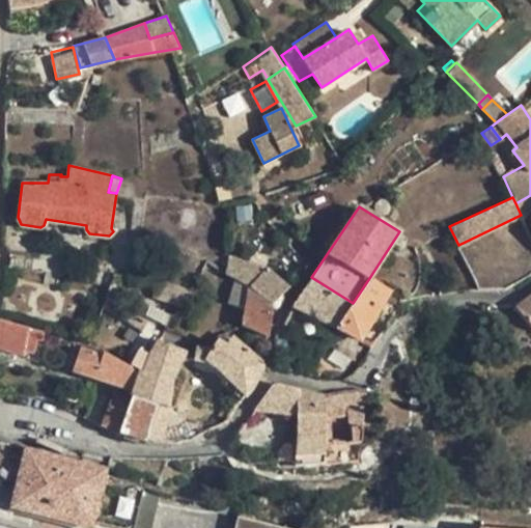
[(251,251),(249,259),(260,262),(263,255),(251,251)]
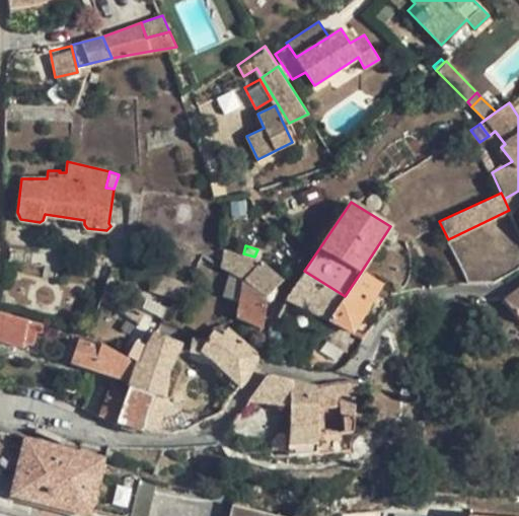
[(225,248),(222,266),(231,271),(244,280),(265,297),(271,300),(280,288),(277,286),(283,280),(262,259),(254,256),(243,253),(225,248)]
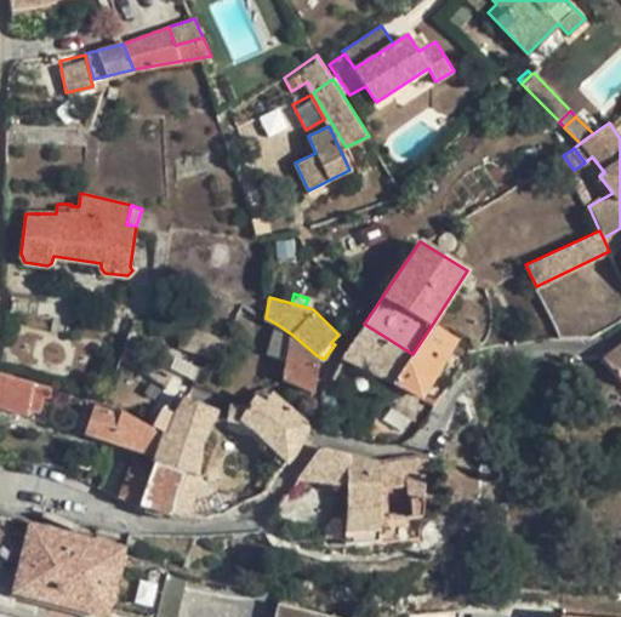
[(288,358),(284,378),(312,392),(317,355),(292,335),(277,324),(268,352),(288,358)]
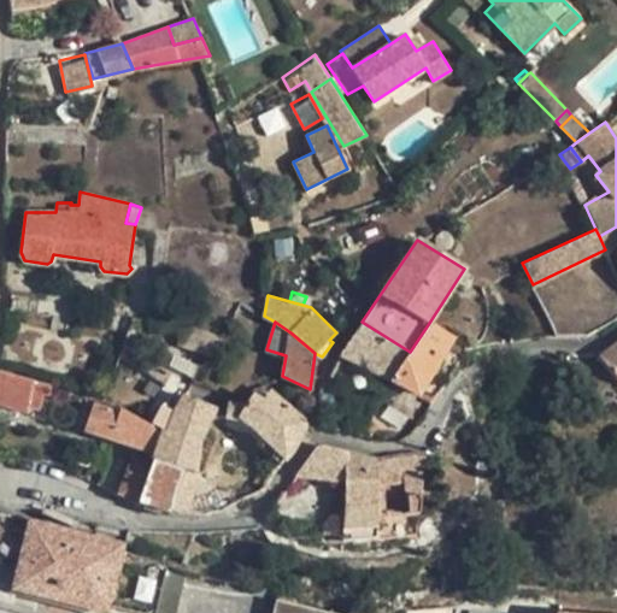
[(339,353),(392,379),(410,352),(362,322),(339,353)]
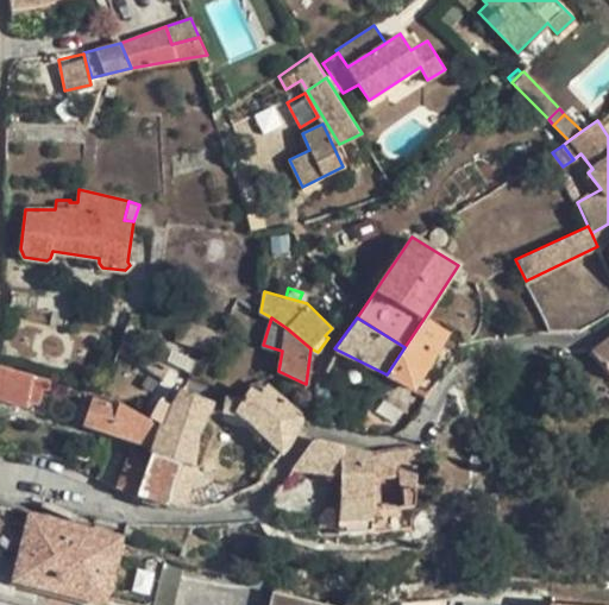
[(413,389),(447,333),(424,319),(405,347),(387,375),(413,389)]
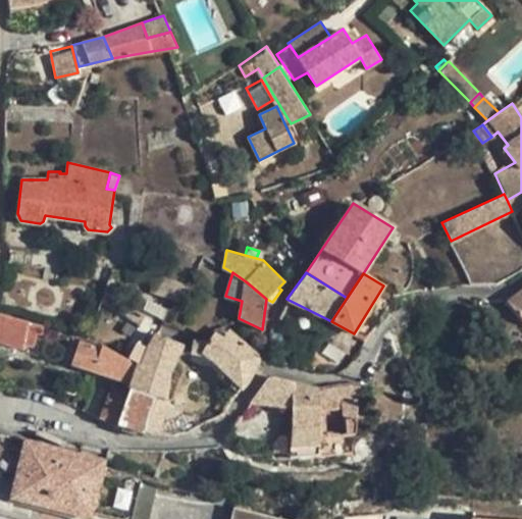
[(150,289),(177,299),(187,284),(176,280),(154,274),(150,289)]
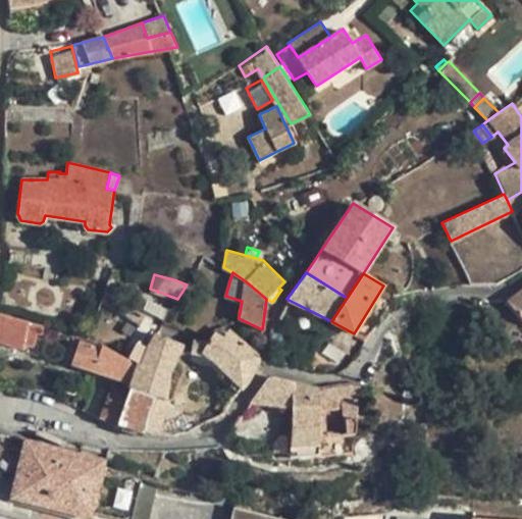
[(521,289),(507,301),(521,319),(521,289)]
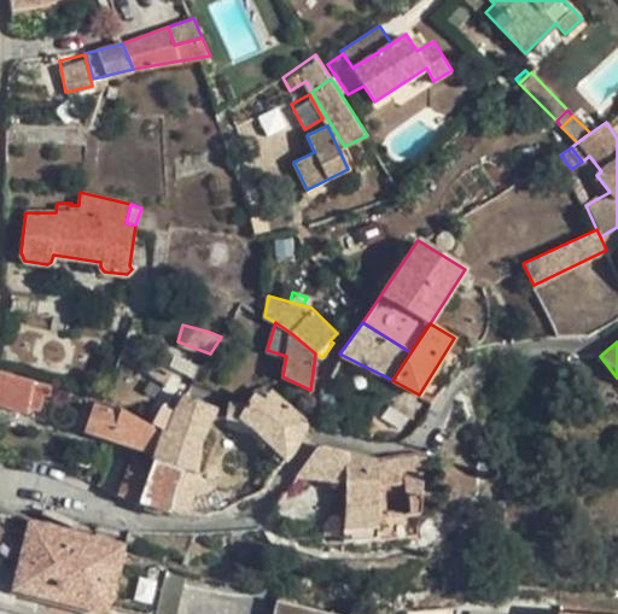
[(50,395),(52,384),(0,370),(0,404),(28,413),(29,407),(40,409),(44,392),(50,395)]
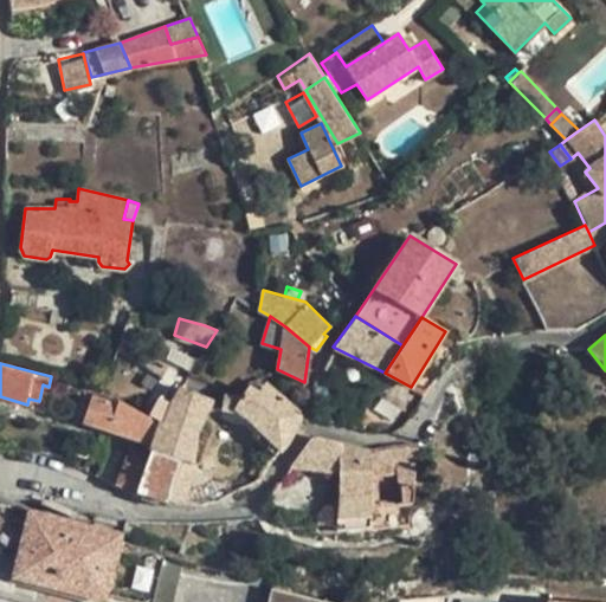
[(268,448),(275,455),(287,442),(298,420),(297,413),(266,384),(260,395),(250,389),(245,396),(237,409),(250,420),(264,433),(274,444),(268,448)]
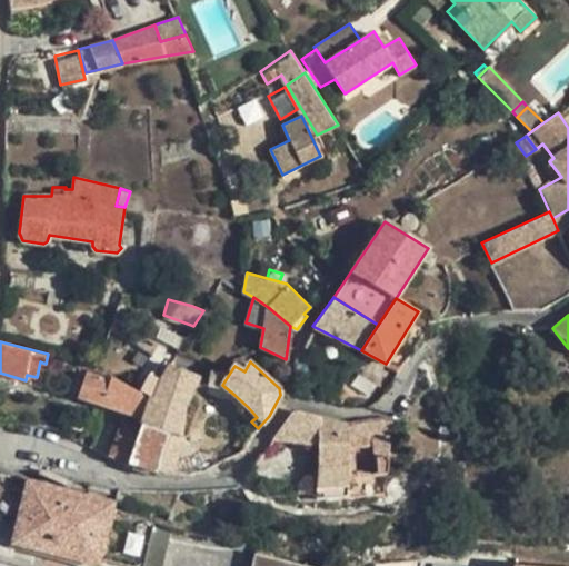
[(152,370),(140,391),(150,396),(141,423),(171,433),(157,469),(159,470),(189,474),(206,469),(216,464),(180,436),(185,408),(193,388),(202,376),(170,363),(162,375),(152,370)]
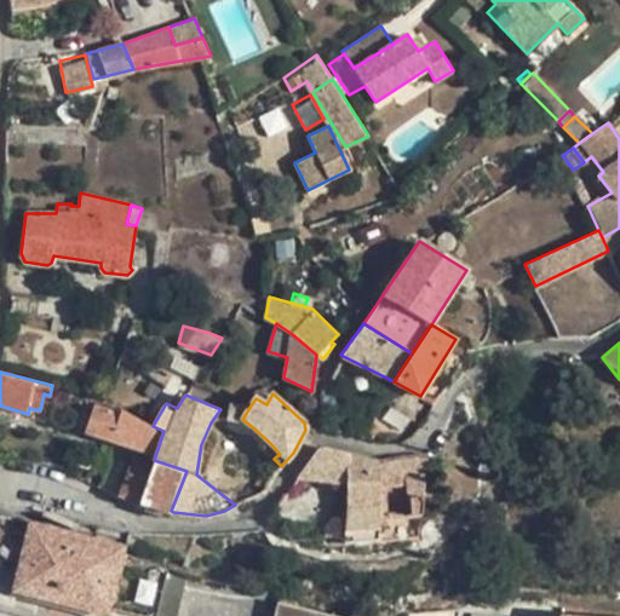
[(120,412),(121,408),(104,399),(97,397),(95,404),(120,412)]
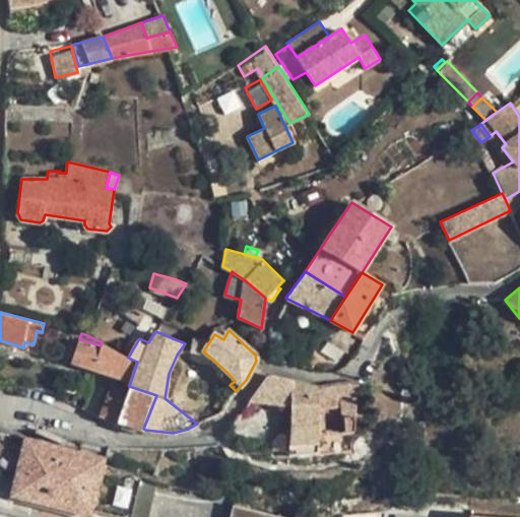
[(113,382),(100,415),(117,423),(129,386),(137,362),(128,358),(102,342),(101,345),(79,339),(72,363),(124,379),(122,386),(113,382)]
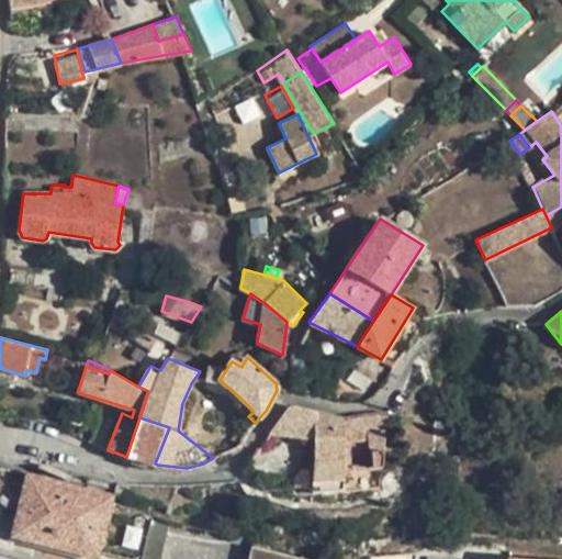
[(227,368),(208,367),(206,377),(220,380),(227,368)]
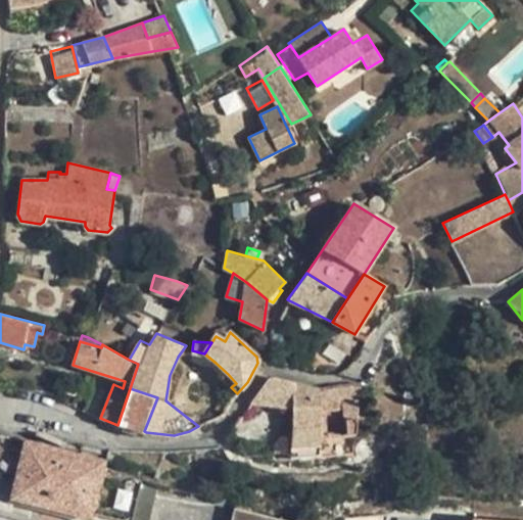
[(311,356),(304,367),(312,371),(318,360),(311,356)]
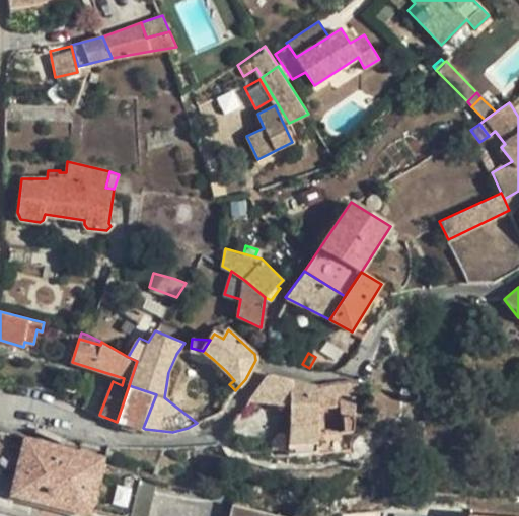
[(221,376),(229,384),(234,380),(226,371),(221,376)]
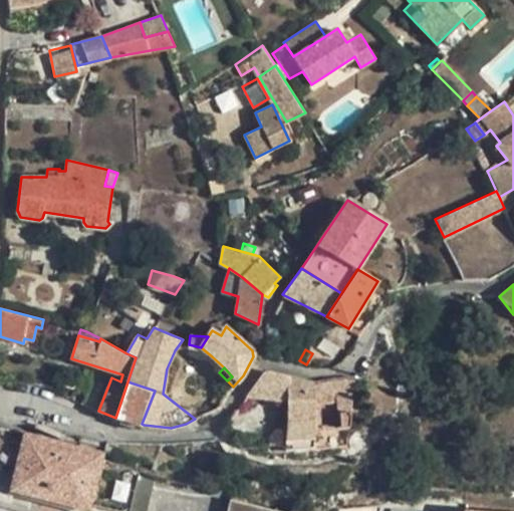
[(321,427),(349,429),(353,378),(329,379),(316,384),(265,370),(261,373),(246,396),(287,401),(288,424),(285,451),(314,449),(315,433),(321,432),(321,427)]
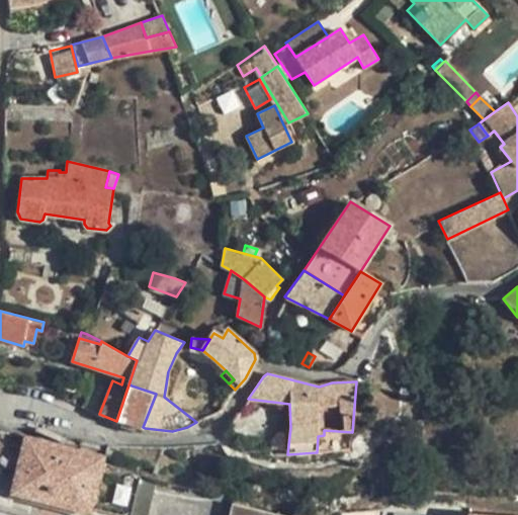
[(142,430),(143,427),(156,394),(128,384),(116,421),(142,430)]
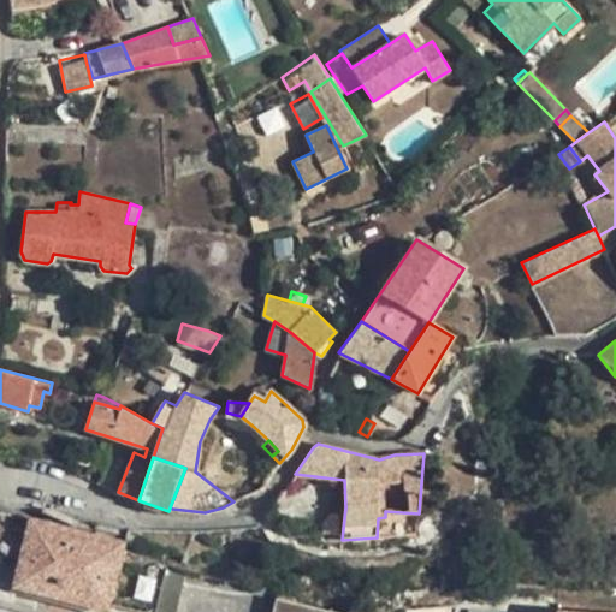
[(0,557),(19,560),(12,588),(16,589),(107,611),(110,601),(153,611),(160,586),(181,592),(184,572),(123,548),(124,540),(30,517),(0,511),(0,557)]
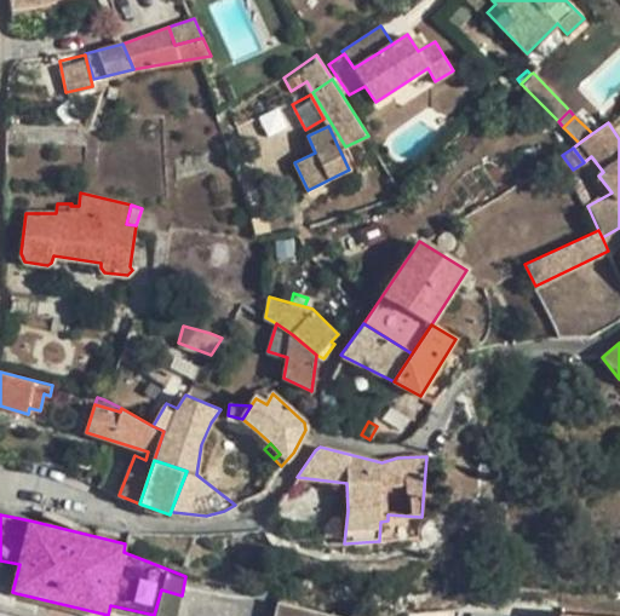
[(425,519),(423,523),(422,527),(422,531),(423,535),(426,537),(430,539),(435,539),(438,537),(441,534),(443,530),(442,525),(441,522),(437,519),(434,518),(429,518),(425,519)]
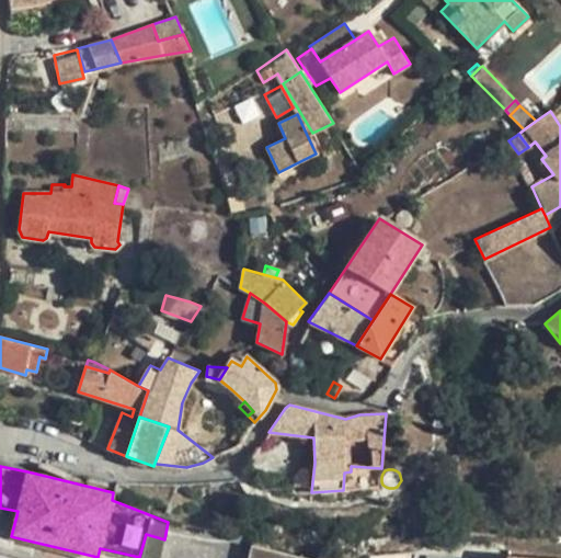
[(0,508),(0,542),(12,546),(14,537),(11,536),(18,511),(0,508)]
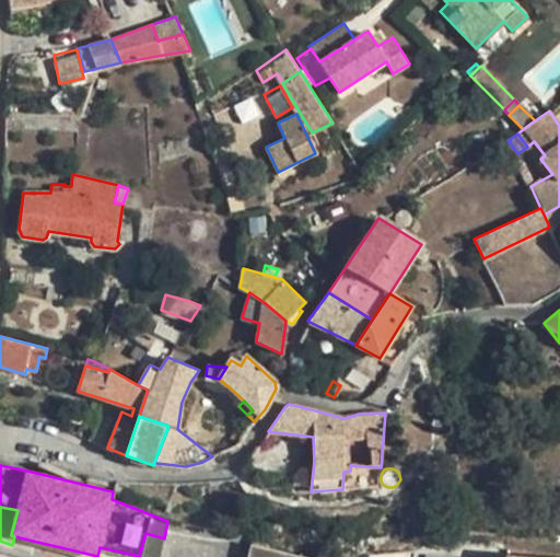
[(312,556),(269,546),(270,541),(256,530),(249,556),(312,556)]
